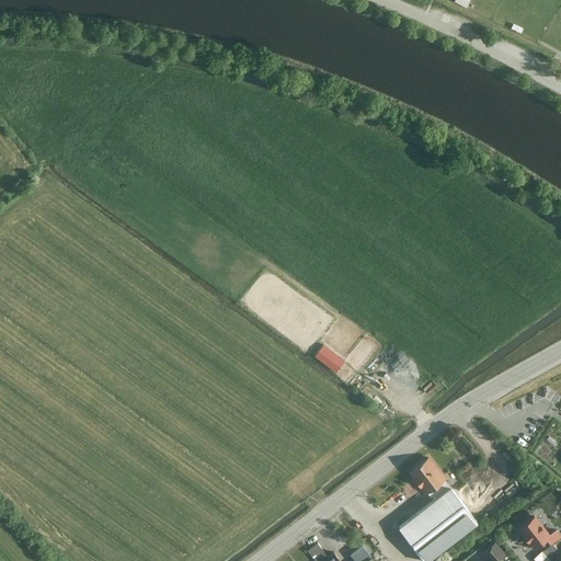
[(522,32),(524,26),(514,22),(512,29),(522,32)]
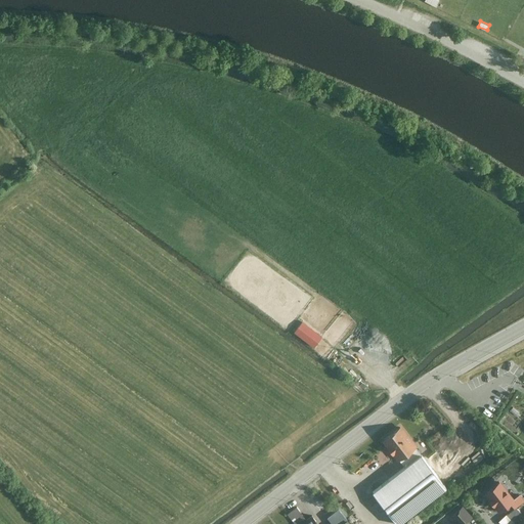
[(294,332),(314,347),(322,336),(302,320),(294,332)]
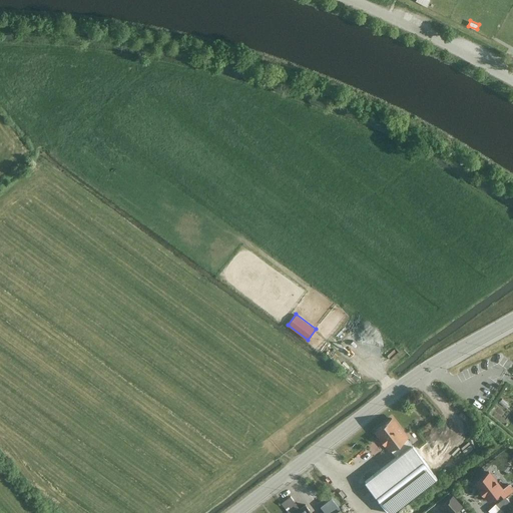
[(387,512),(390,512),(437,477),(391,420),(374,432),(396,458),(364,483),(387,512)]
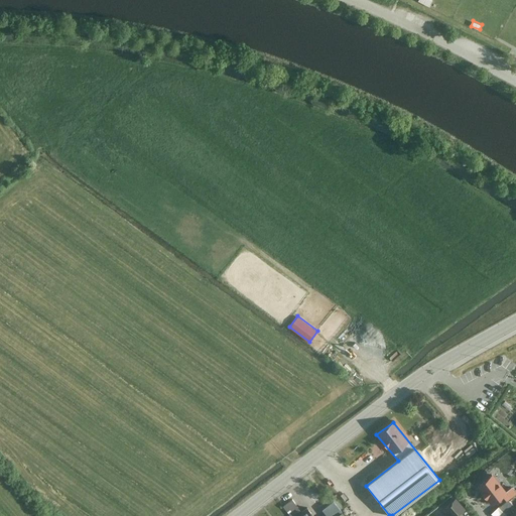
[(505,492),(492,475),(477,487),(490,505),(501,496),(506,493),(505,492)]
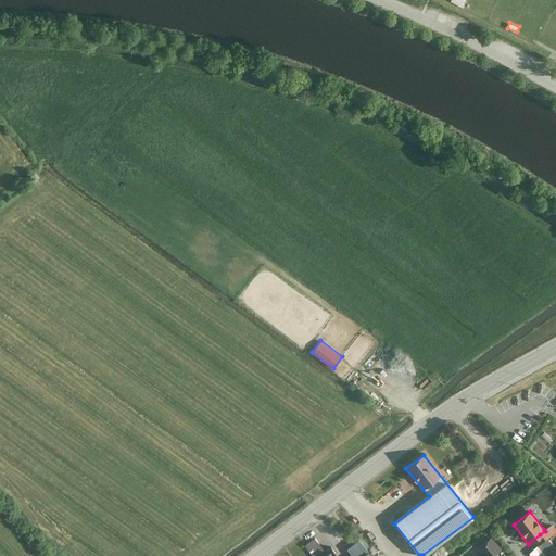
[(555,530),(551,525),(544,530),(545,531),(540,534),(545,541),(555,531),(555,530)]
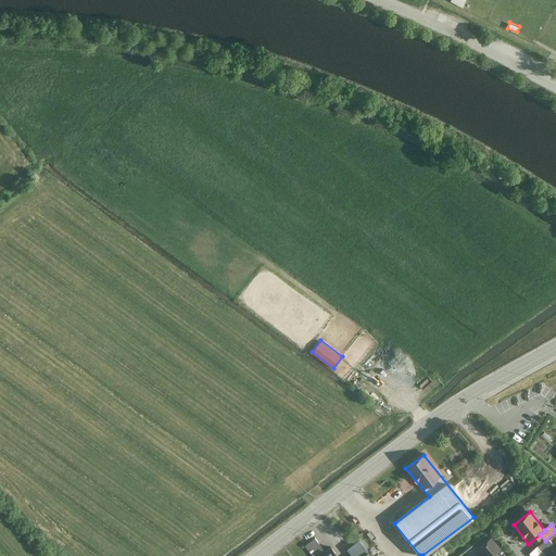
[(478,548),(484,555),(489,555),(493,552),(494,554),(500,550),(491,538),(478,548)]
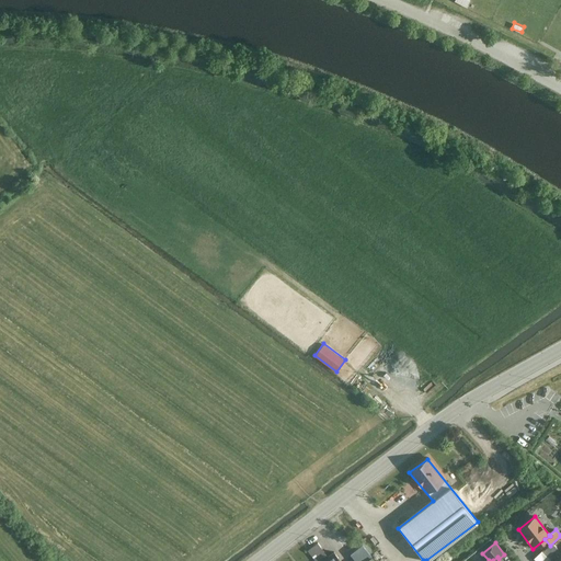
[(338,560),(332,553),(327,558),(317,545),(306,552),(312,560),(338,560)]
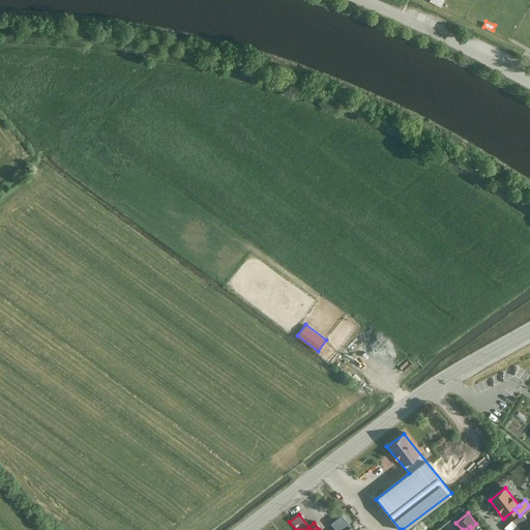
[(351,529),(340,516),(330,524),(335,529),(351,529)]
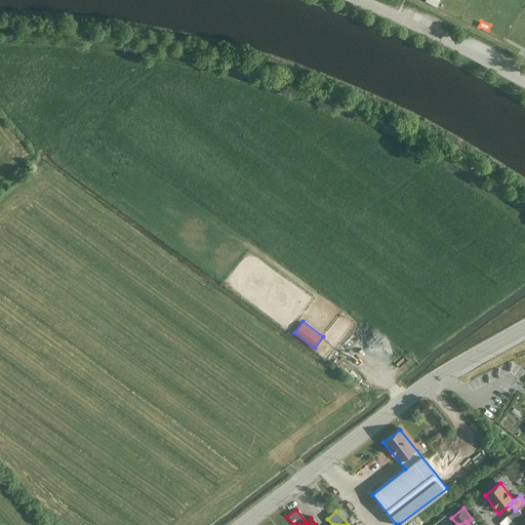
[(505,524),(511,524),(517,520),(513,516),(505,524)]
